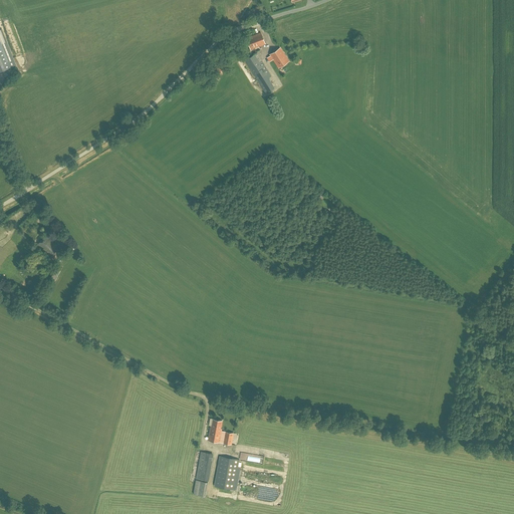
[(2,29),(0,29),(0,71),(16,65),(7,41),(2,29)]
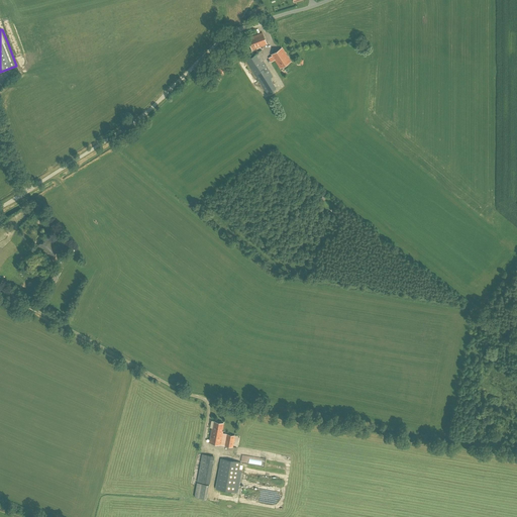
[(251,49),(267,43),(263,33),(247,38),(251,49)]
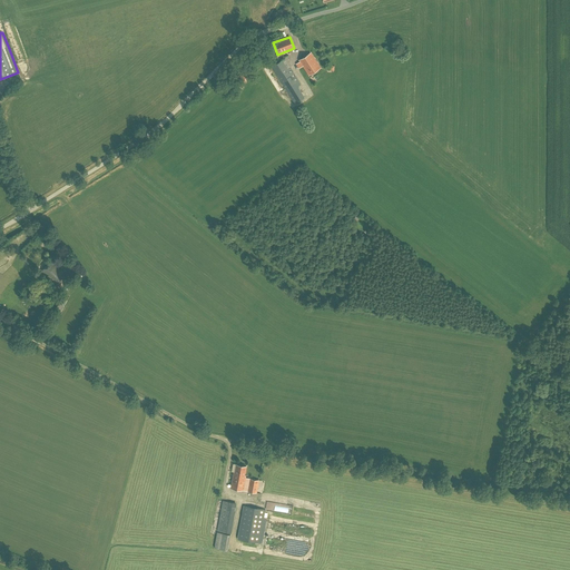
[(320,68),(310,53),(300,60),(300,61),(296,64),(298,69),(303,66),(310,76),(320,68)]
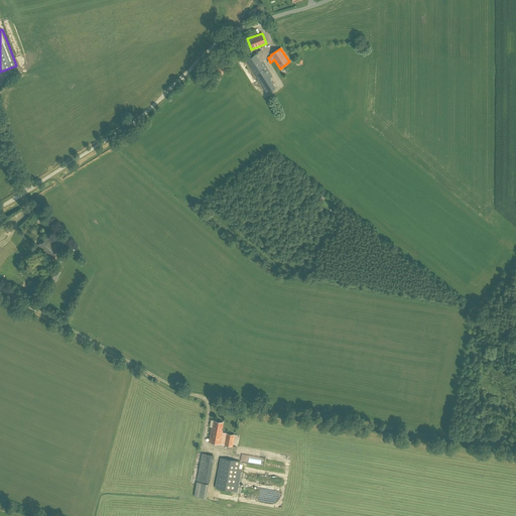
[(266,94),(275,88),(272,82),(269,79),(271,78),(269,75),(271,74),(258,53),(246,61),(266,94)]
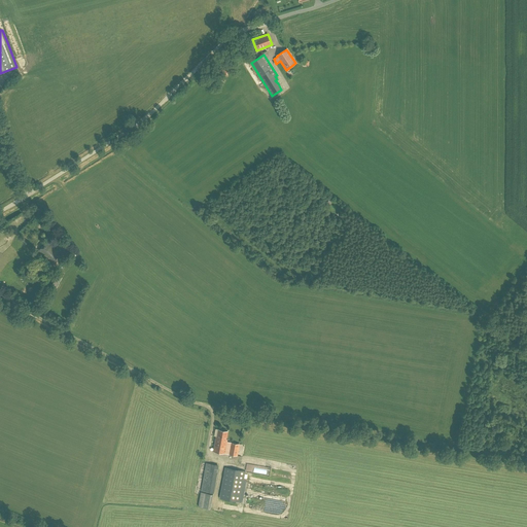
[(219,78),(224,81),(232,70),(225,66),(223,70),(219,75),(218,77),(219,78)]
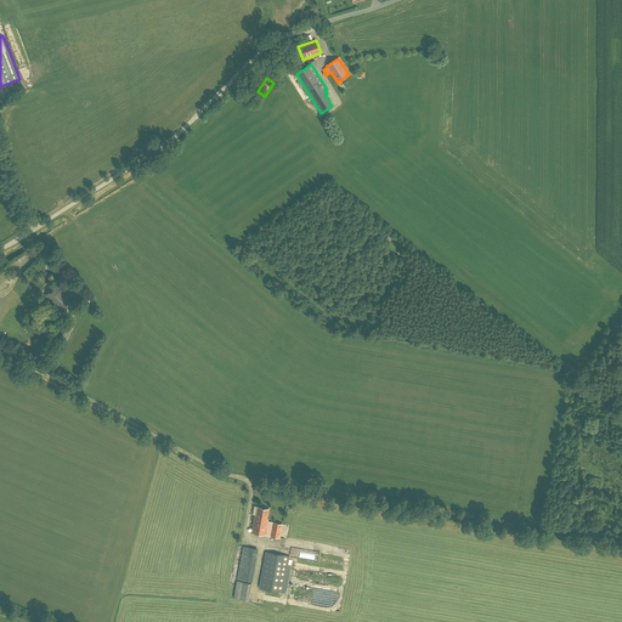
[(255,515),(252,533),(265,536),(267,521),(269,519),(266,519),(269,509),(258,507),(256,515),(255,515)]
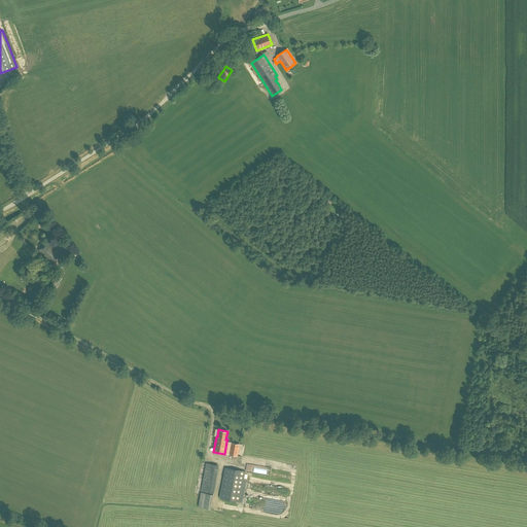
[(239,444),(232,443),(230,455),(237,456),(239,444)]
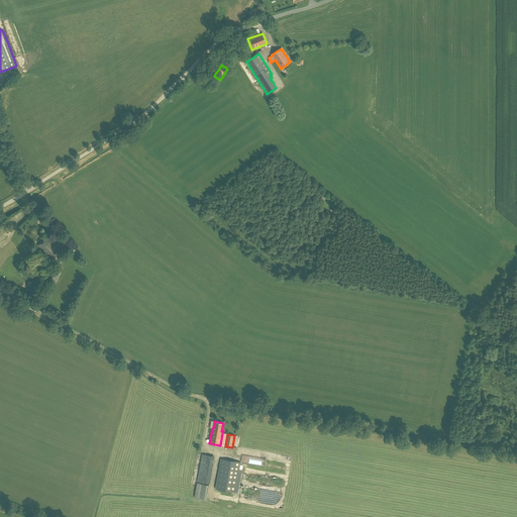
[(210,484),(214,456),(202,454),(197,482),(210,484)]
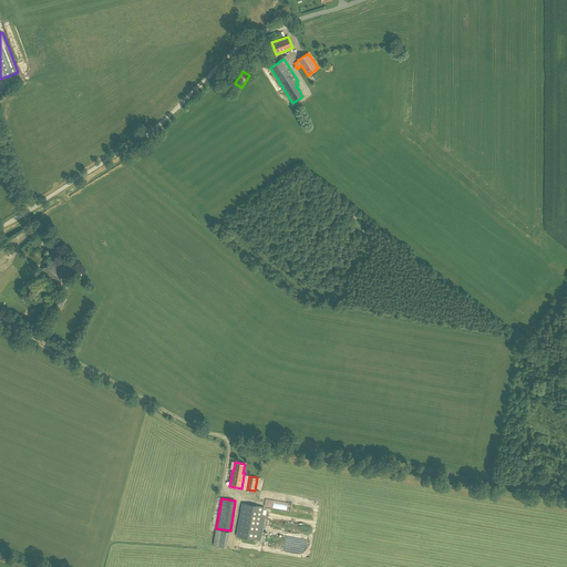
[(260,540),(265,515),(263,515),(264,507),(241,503),(236,536),(260,540)]
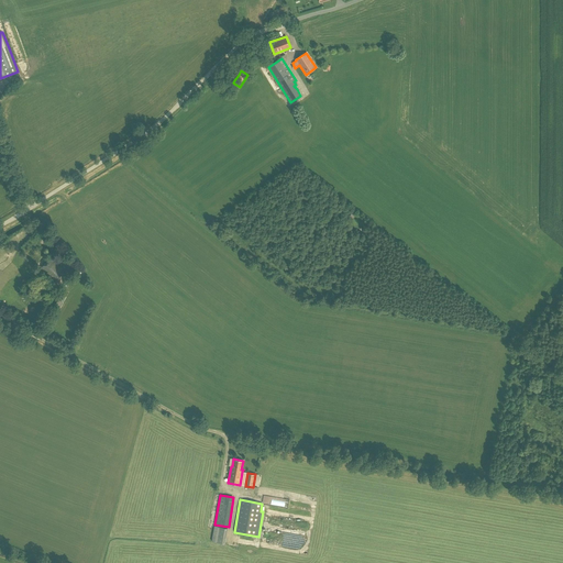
[(224,544),(228,528),(214,526),(212,542),(224,544)]
